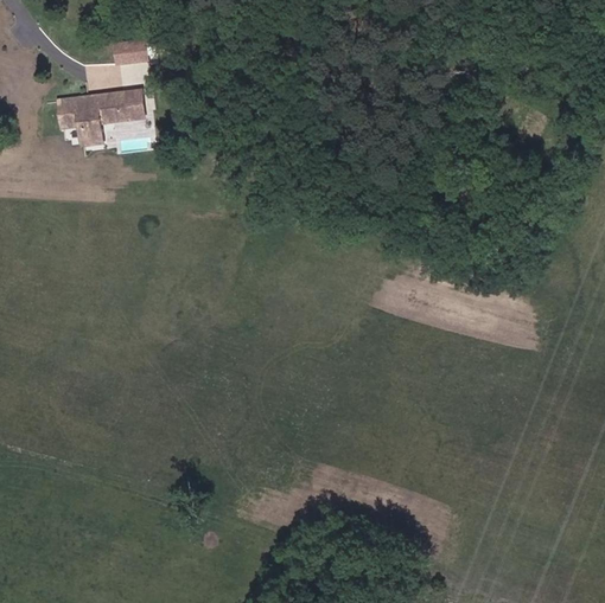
[(147,59),(146,40),(128,42),(129,61),(147,59)]
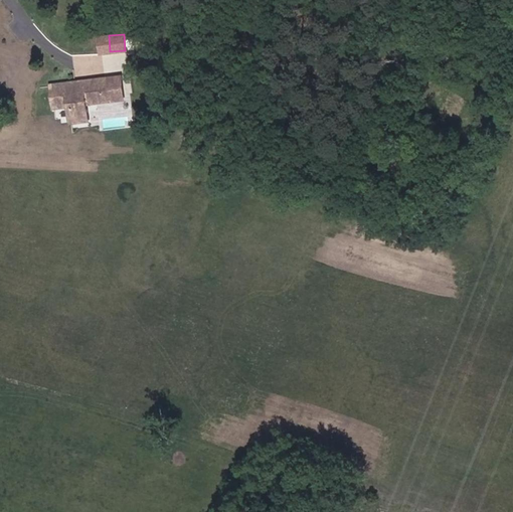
[(110,51),(109,35),(101,35),(102,52),(110,51)]
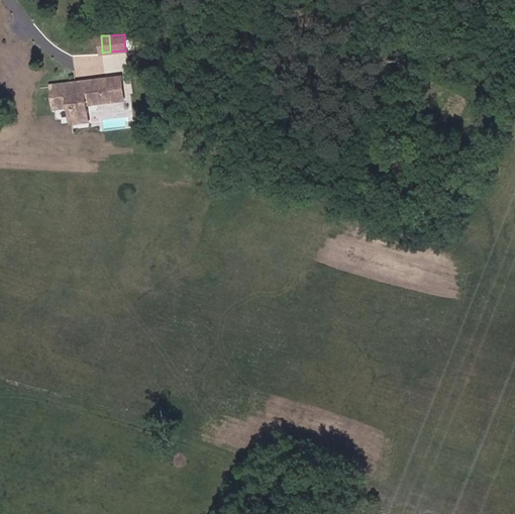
[(104,78),(105,92),(106,101),(121,100),(119,77),(104,78)]
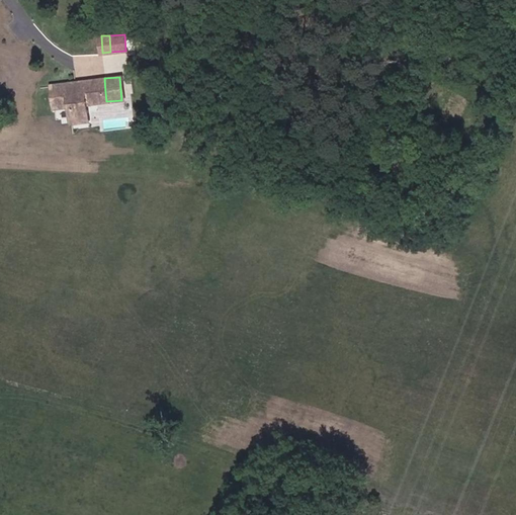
[(74,81),(52,82),(54,110),(69,109),(70,120),(89,118),(88,103),(87,93),(105,92),(104,78),(82,80),(82,83),(75,84),(74,81)]
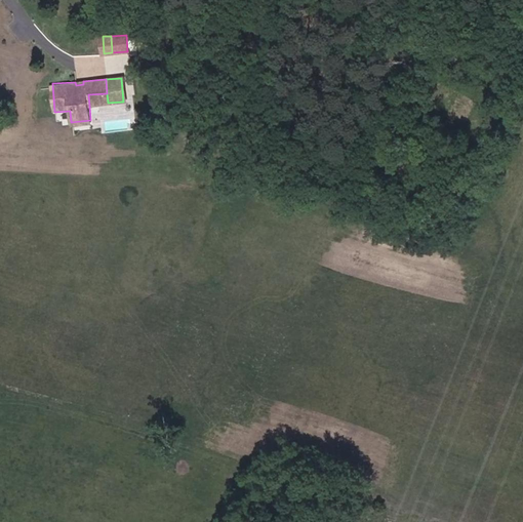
[(108,103),(107,93),(88,94),(89,105),(108,103)]
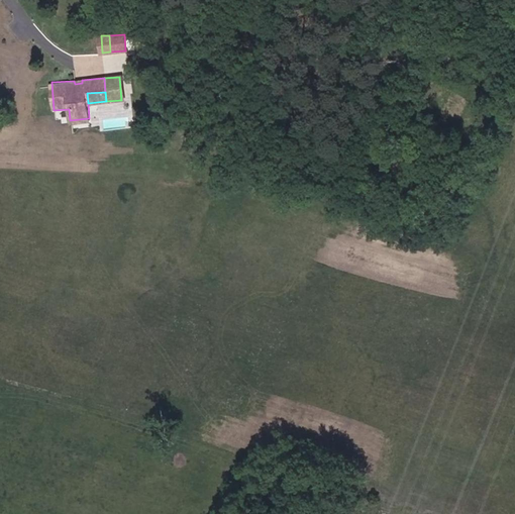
All buildings are outlined.
